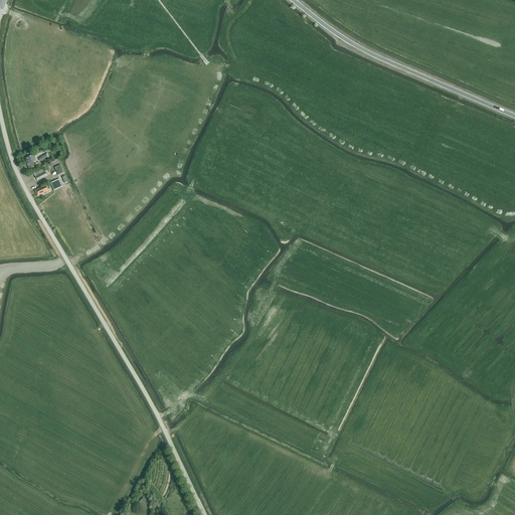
[(35,161),(33,155),(31,156),(29,156),(24,158),(26,165),(27,167),(34,165),(33,162),(35,161)]
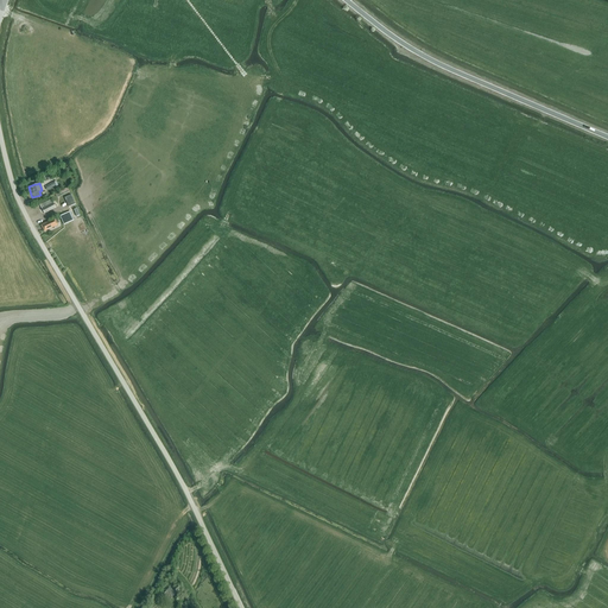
[(51,200),(46,202),(45,203),(40,206),(44,214),(56,208),(51,200)]
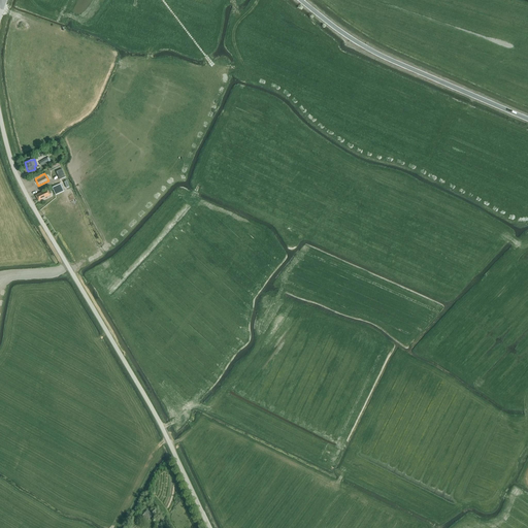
[(56,195),(64,191),(61,184),(53,188),(56,195)]
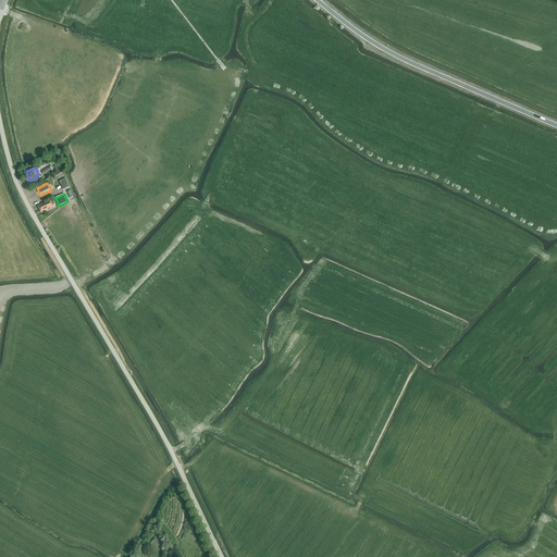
[(52,207),(52,205),(54,203),(52,199),(50,200),(48,201),(49,202),(38,207),(40,212),(52,207)]
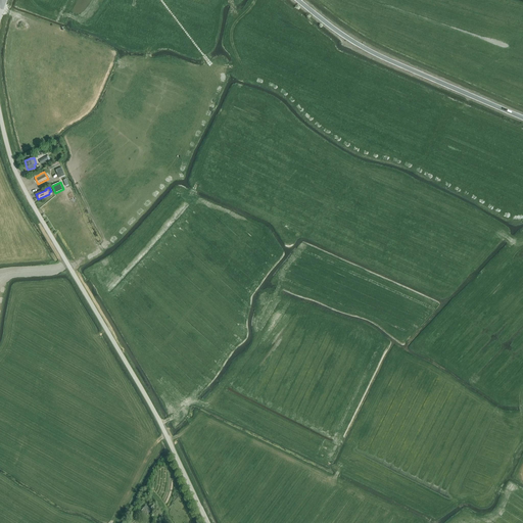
[(151,510),(145,505),(141,511),(147,516),(151,510)]
